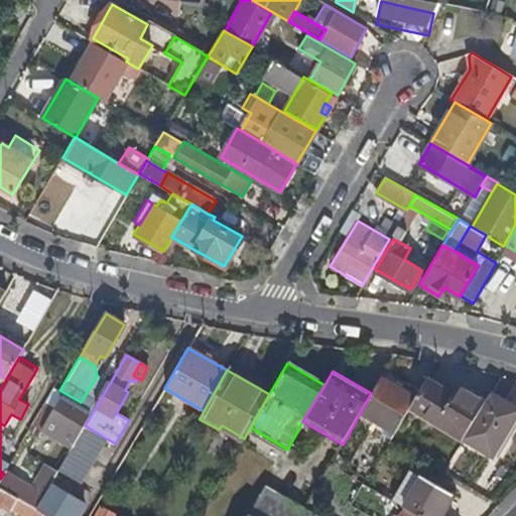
[(97,376),(81,402),(94,410),(110,383),(97,376)]
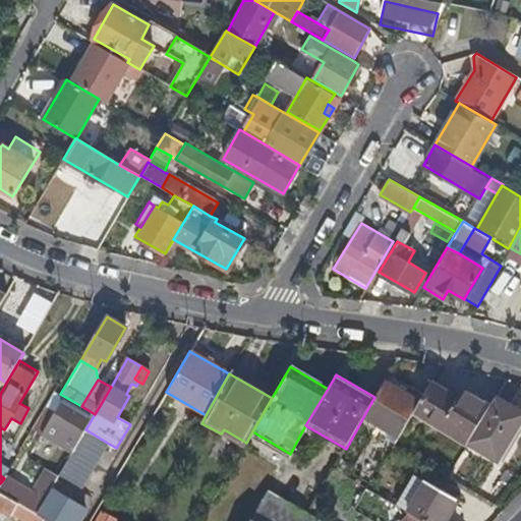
[(364,415),(400,436),(412,414),(420,401),(385,381),(374,397),(364,415)]
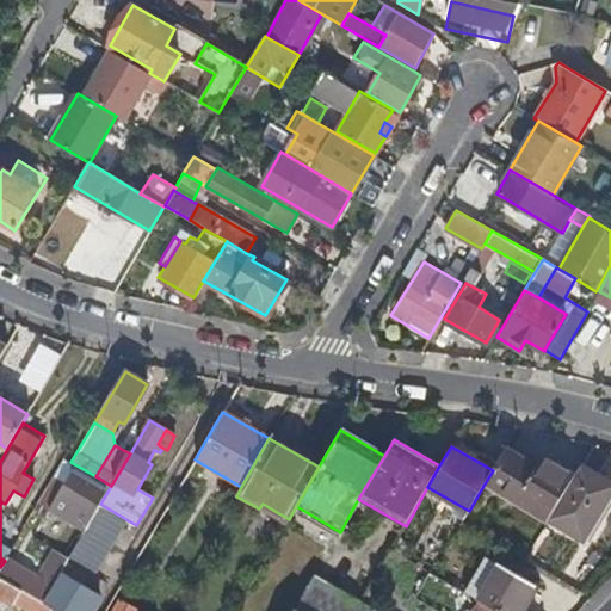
[(483,486),(547,523),(549,519),(574,477),(539,457),(534,468),(503,451),(493,470),(483,486)]
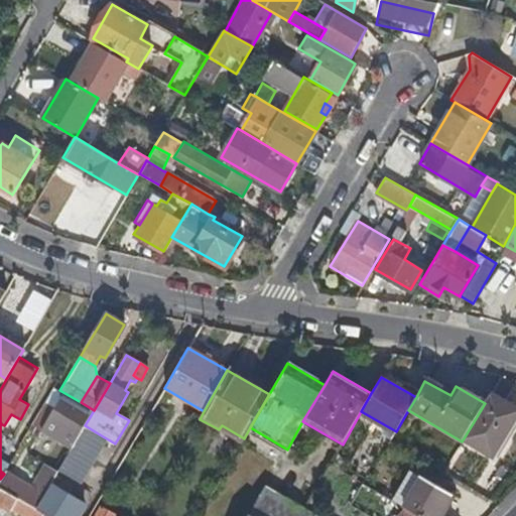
[(59,390),(54,387),(45,403),(55,408),(85,425),(94,410),(81,402),(59,390)]
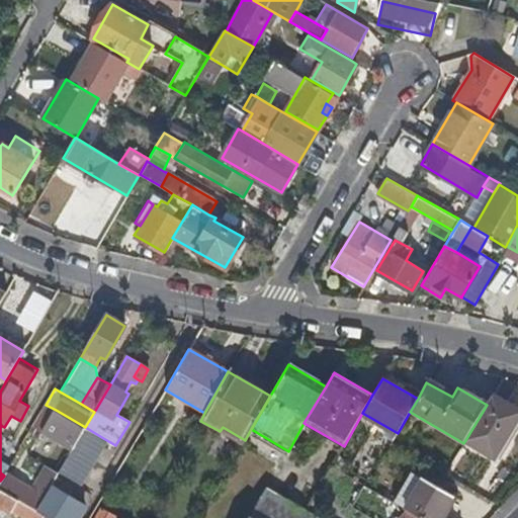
[(495,457),(509,434),(501,430),(514,408),(492,395),(487,405),(465,440),(495,457)]
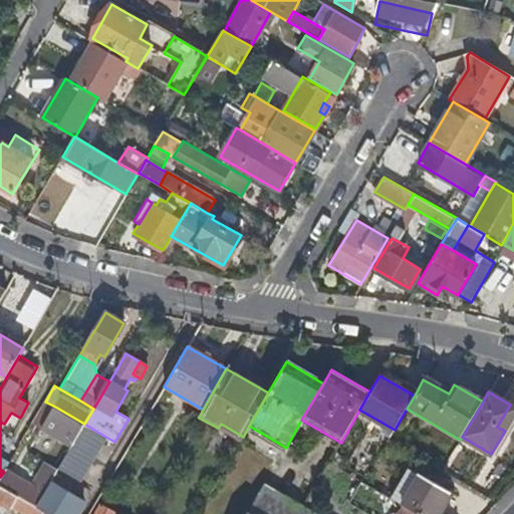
[(32,423),(42,429),(55,407),(45,402),(32,423)]
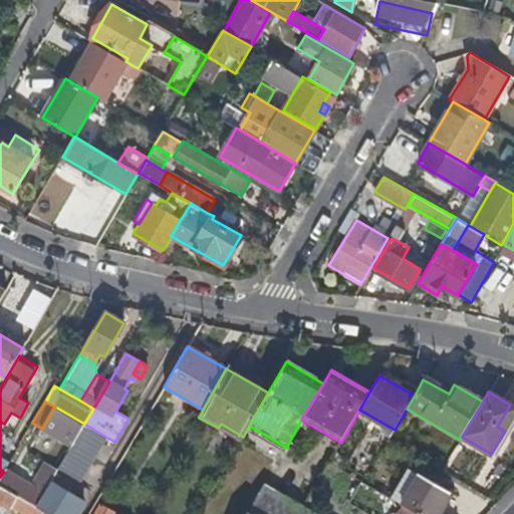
[(497,427),(505,431),(513,415),(513,407),(510,405),(497,427)]
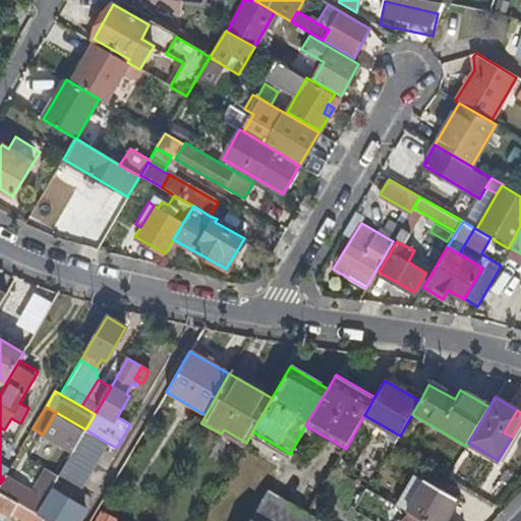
[(56,412),(43,435),(73,452),(73,451),(85,429),(56,412)]
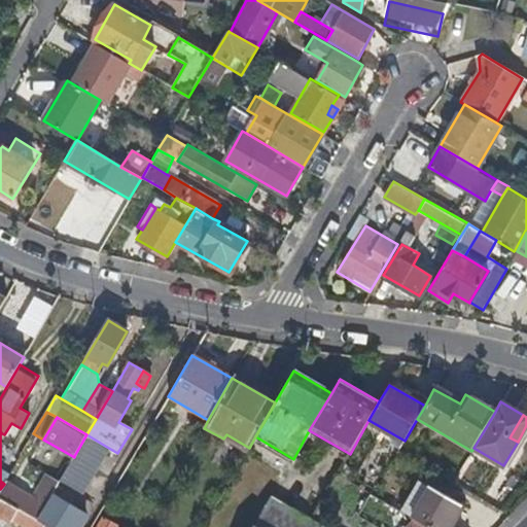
[(74,456),(93,467),(105,446),(86,434),(74,456)]
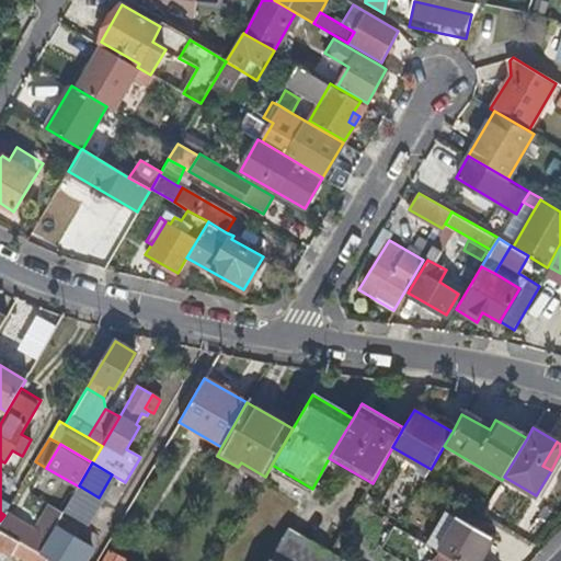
[(86,521),(99,497),(79,485),(79,487),(65,510),(86,521)]
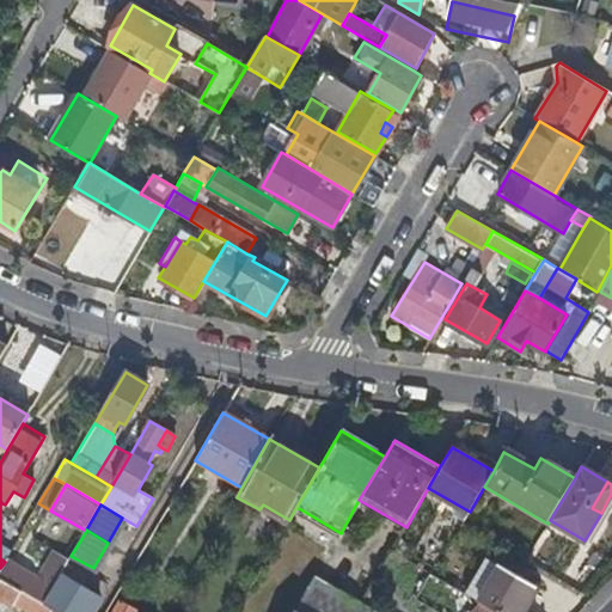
[(53,587),(6,560),(5,562),(0,568),(0,576),(1,579),(44,603),(50,593),(53,587)]
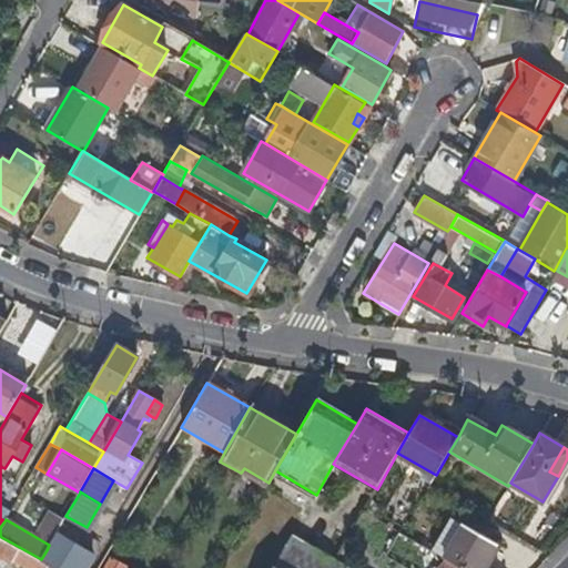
[(466,526),(447,559),(462,567),(483,567),(497,544),(466,526)]
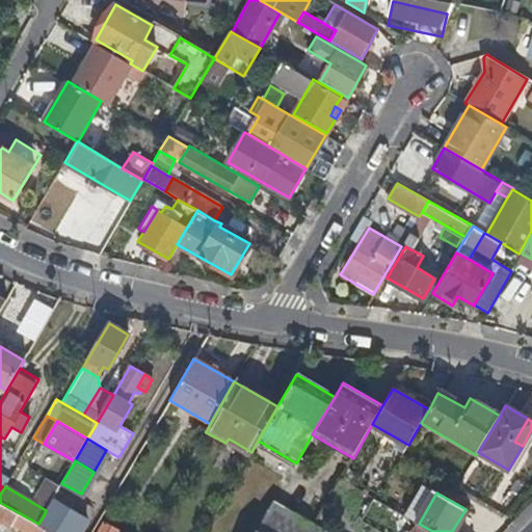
[(44,515),(70,531),(72,531),(80,531),(87,519),(53,499),(46,510),(44,515)]
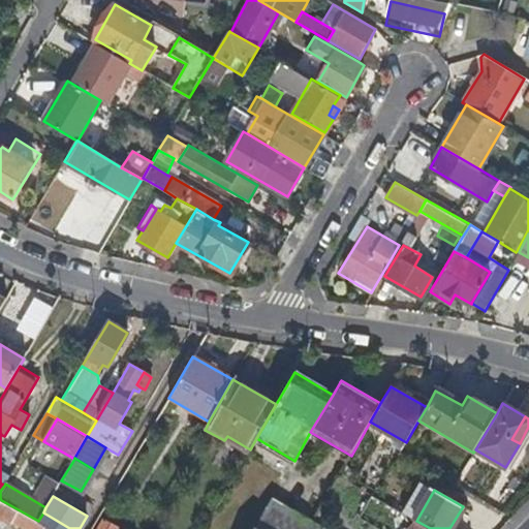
[(430,528),(416,521),(376,497),(374,496),(361,519),(378,528),(430,528)]
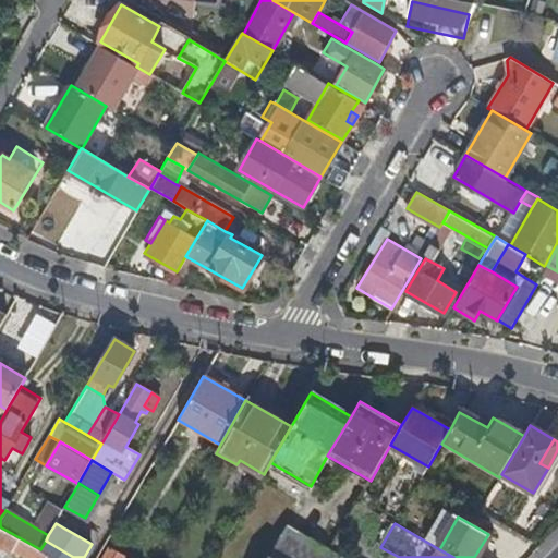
[(344,557),(288,524),(267,557),(344,557)]
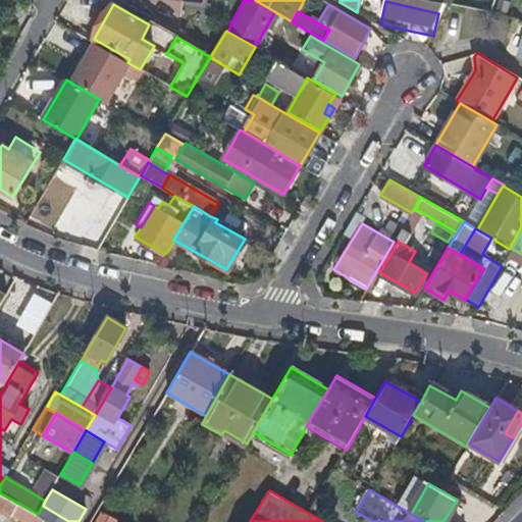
[(0,496),(0,506),(27,521),(43,521),(45,519),(38,514),(1,493),(0,496)]
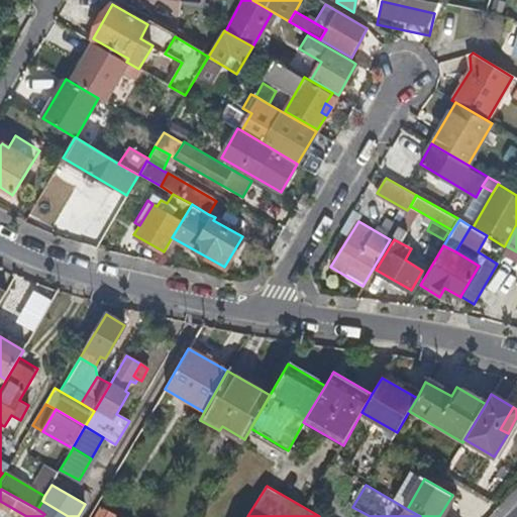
[(67,516),(68,516),(42,501),(37,509),(44,514),(49,516),(67,516)]
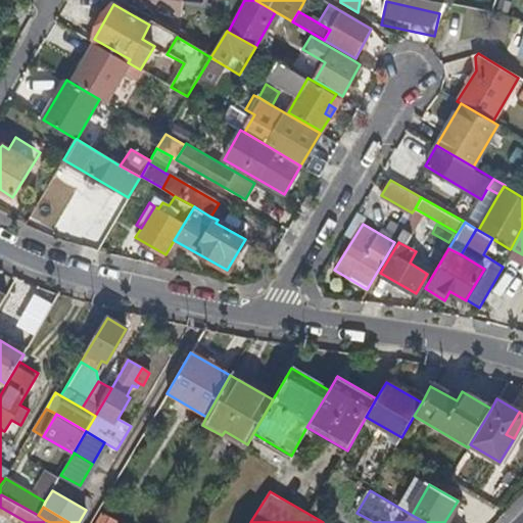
[(104,514),(98,522),(117,522),(119,522),(104,514)]
